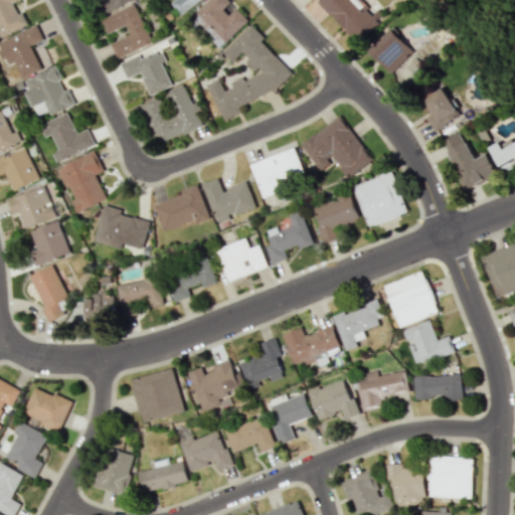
[(0,0),(0,36),(27,25),(21,11),(17,13),(12,2),(17,0),(0,0)]
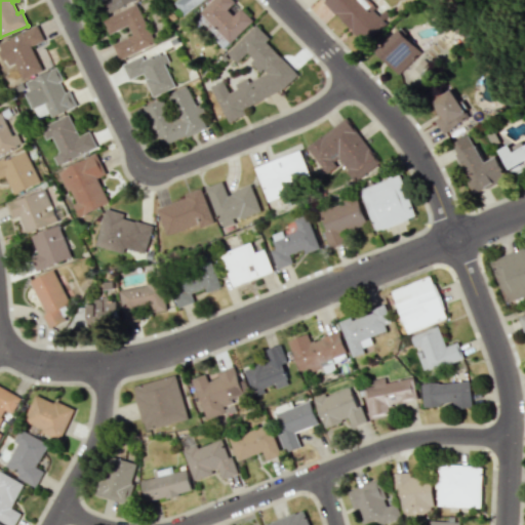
[(104,0),(101,1),(106,13),(134,2),(133,0),(104,0)]
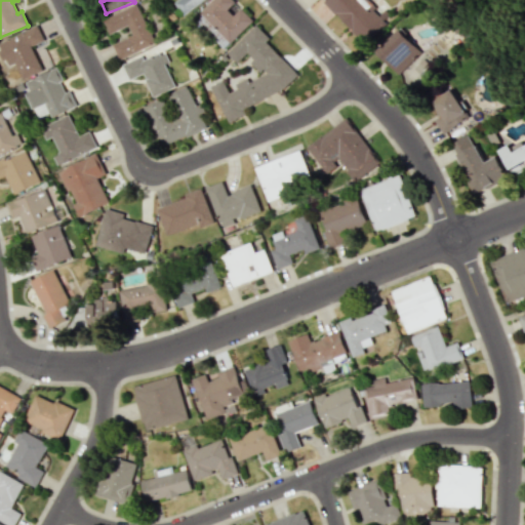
[(184,14),(203,0),(175,0),(174,1),(184,14)]
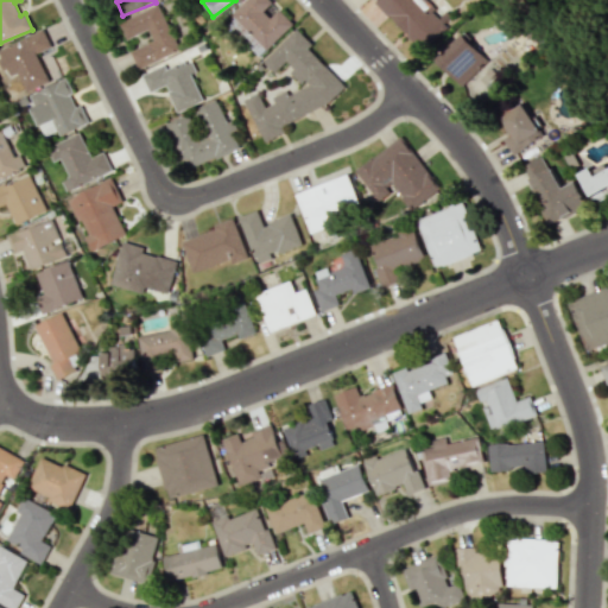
[(266,50),(293,24),(279,10),(270,18),(264,11),(272,2),(270,0),(246,0),(232,13),(266,50)]
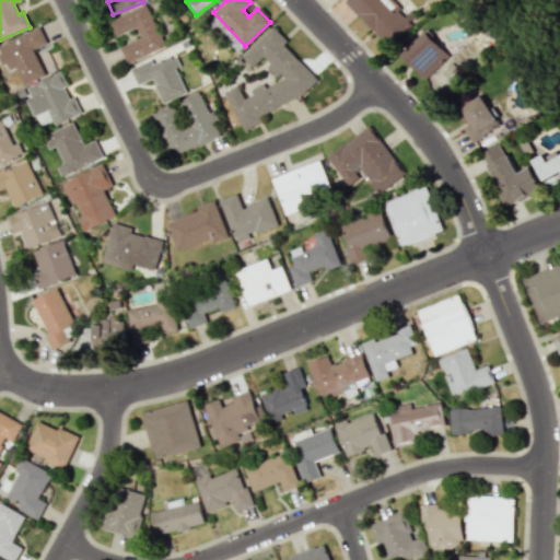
[(413,23),(388,0),(347,0),(345,3),(391,47),(413,23)]
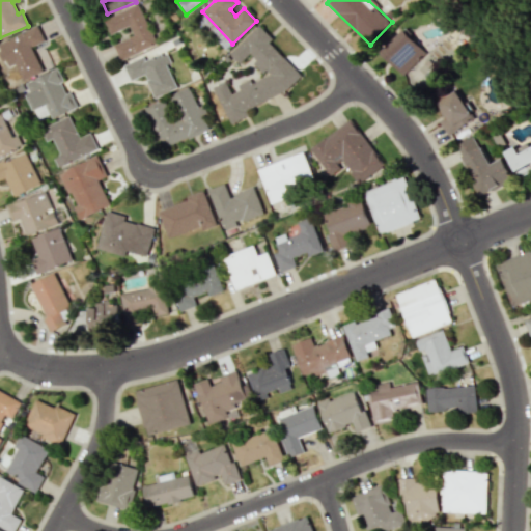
[(104,19),(110,34),(130,26),(134,35),(113,44),(119,60),(157,45),(139,4),(104,19)]
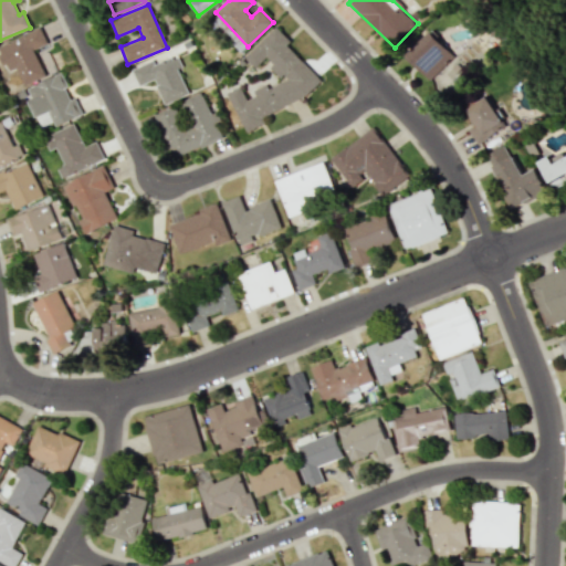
[(24,84),(45,75),(34,49),(48,43),(40,28),(0,44),(0,53),(8,72),(17,67),(24,84)]
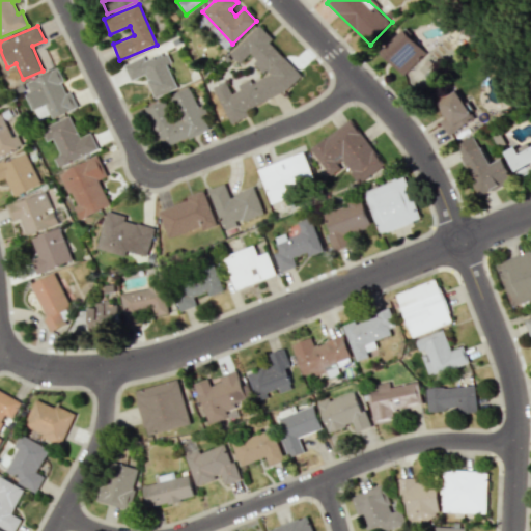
[(296,85),(269,28),(229,47),(236,62),(252,55),(261,77),(230,91),(225,81),(213,87),(230,124),(249,115),(246,108),(296,85)]
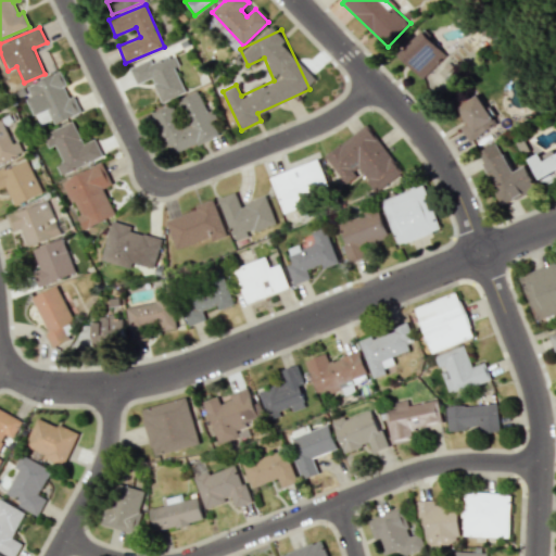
[(420,79),(445,55),(421,30),(397,54),(420,79)]
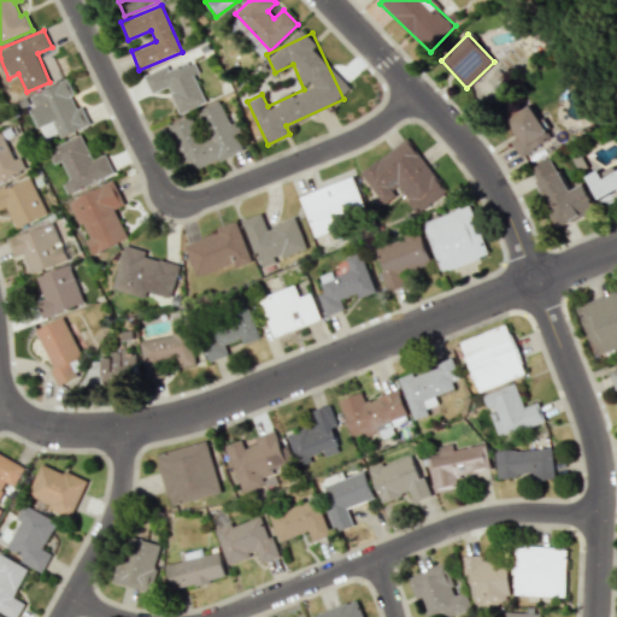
[(205,103),(194,75),(198,72),(193,60),(169,70),(166,66),(144,76),(151,94),(168,87),(178,113),(205,103)]
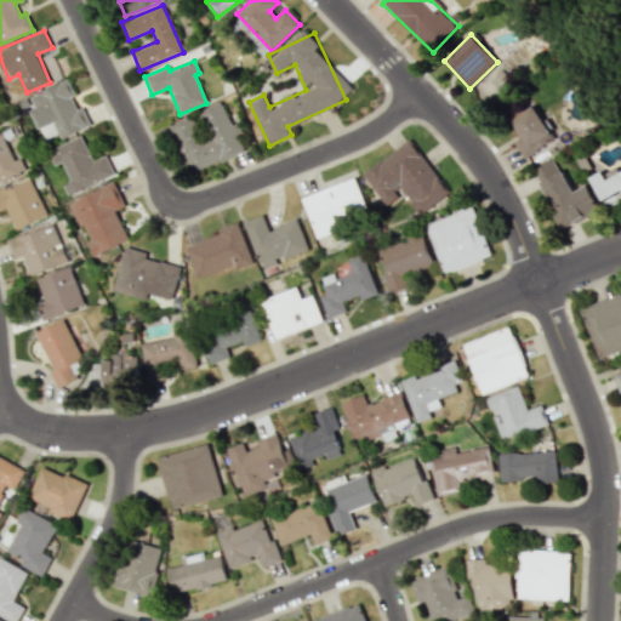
[(90,126),(81,107),(77,109),(70,96),(74,95),(68,80),(28,97),(45,140),(58,134),(61,138),(90,126)]
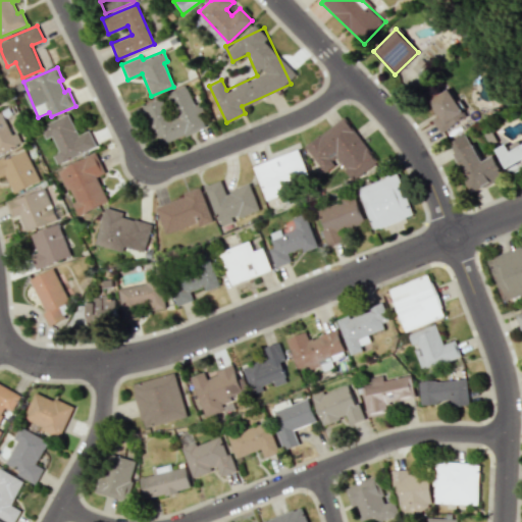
[(160,146),(207,126),(198,103),(195,104),(187,85),(164,95),(164,96),(143,105),(160,146)]
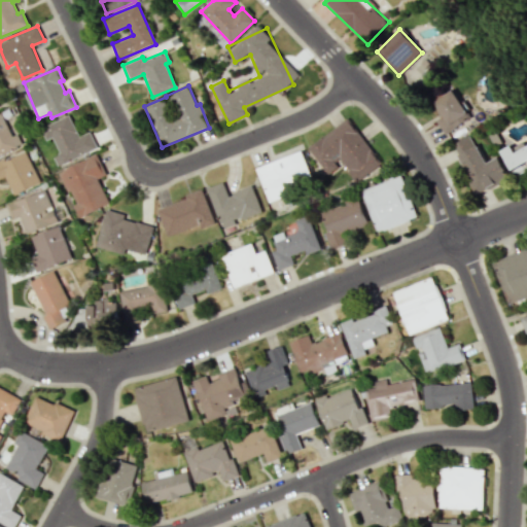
[(435,120),(445,135),(470,117),(452,90),(434,102),(444,115),(435,120)]
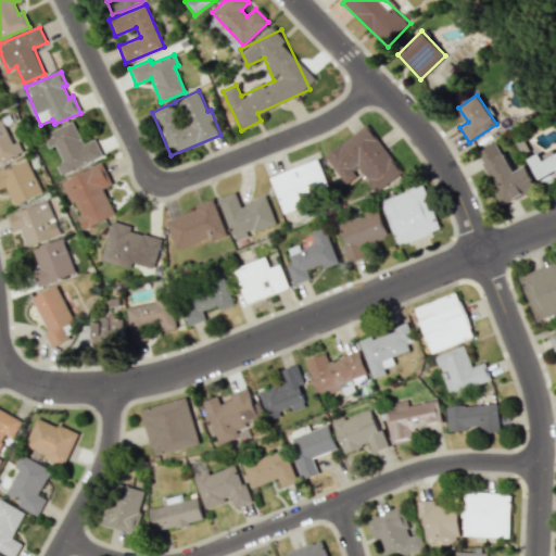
[(0,163),(27,151),(19,133),(17,133),(14,126),(10,129),(5,119),(0,122),(0,163)]
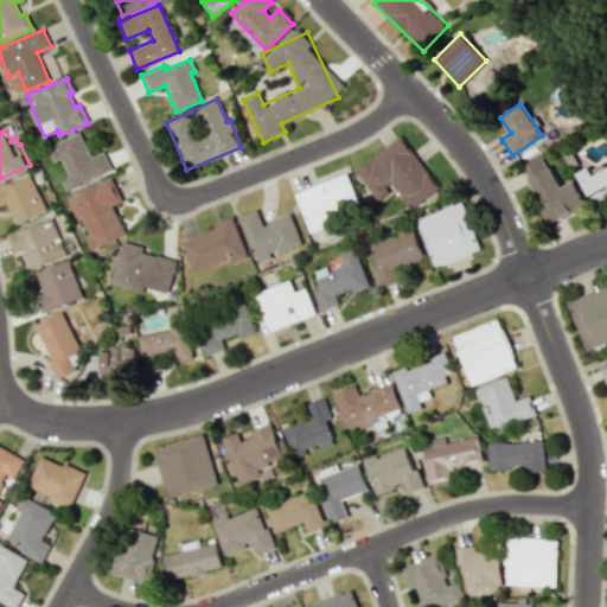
[(68,177),(61,180),(65,191),(112,172),(103,152),(90,158),(81,133),(46,146),(53,161),(61,159),(68,177)]
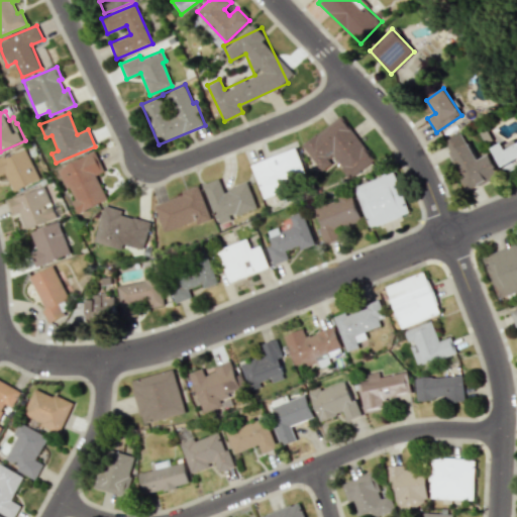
[(302,143),(321,171),(335,161),(348,180),(374,162),(342,116),(302,143)]
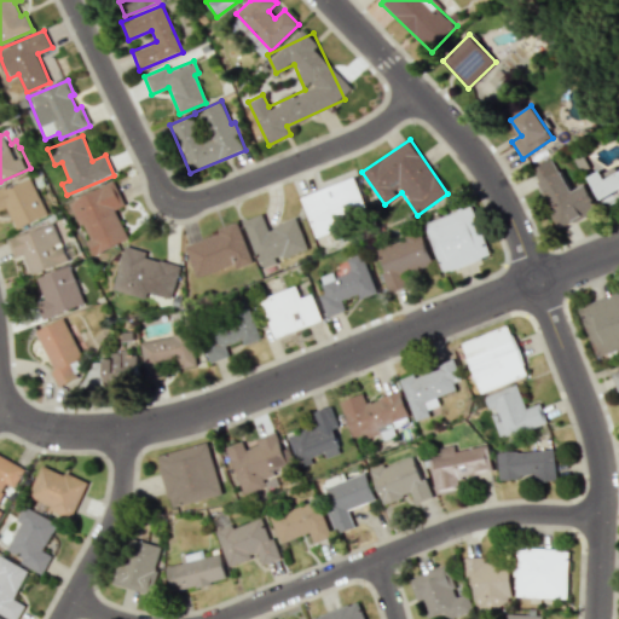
[(530,169),(557,227),(597,208),(585,184),(570,192),(554,158),(530,169)]
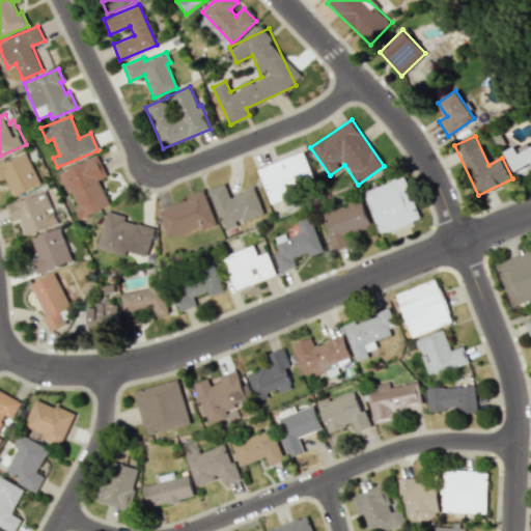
[(530,145),(526,148),(524,143),(505,152),(518,177),(530,170),(530,145)]
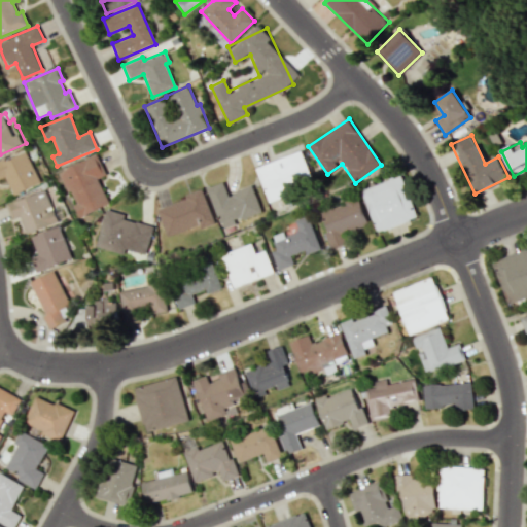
[(39,183),(26,150),(0,161),(0,178),(5,177),(12,195),(39,183)]
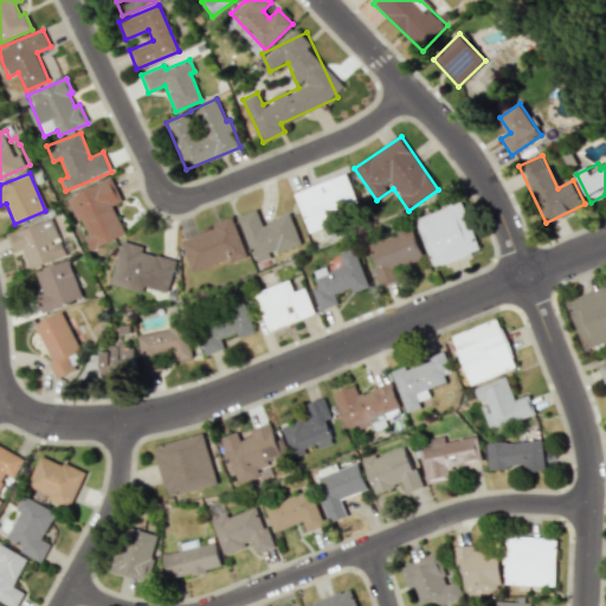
[(294,193),(308,230),(360,211),(347,173),(294,193)]
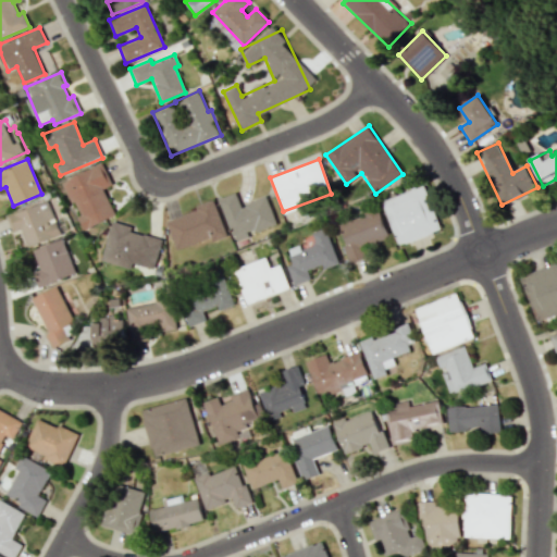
[(111,185),(101,163),(62,181),(84,230),(115,215),(103,188),(111,185)]
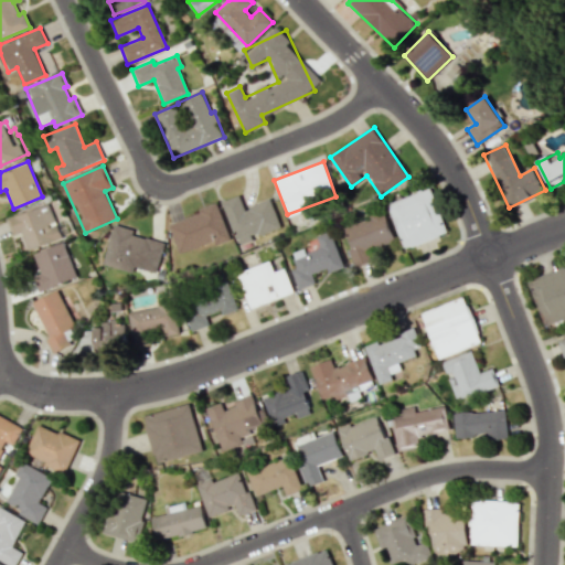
[(387,203),(403,249),(446,234),(430,189),(387,203)]
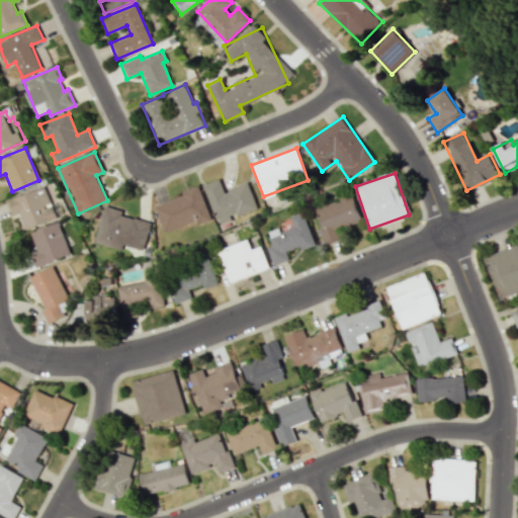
[(248,182),(224,190),(220,179),(203,184),(217,224),(257,209),(248,182)]
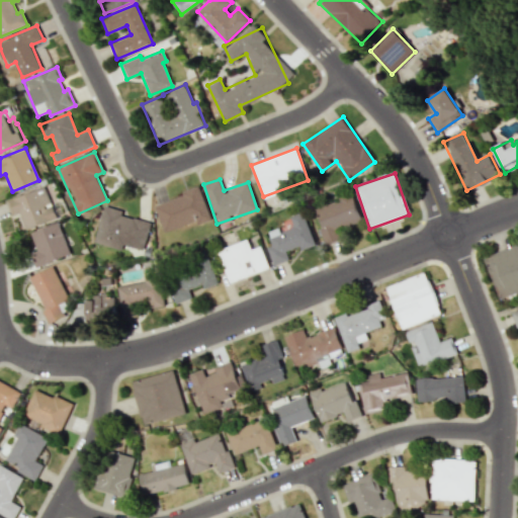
[(11,216),(20,212),(25,230),(56,220),(45,186),(5,199),(11,216)]
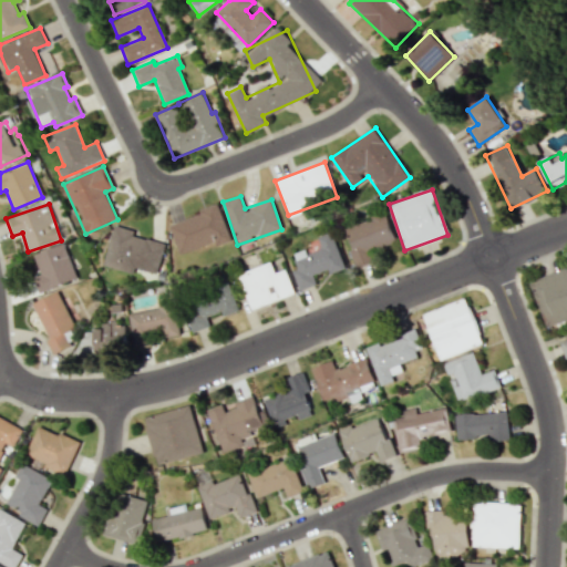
[(179,254),(215,241),(216,245),(230,240),(218,205),(168,223),(179,254)]
